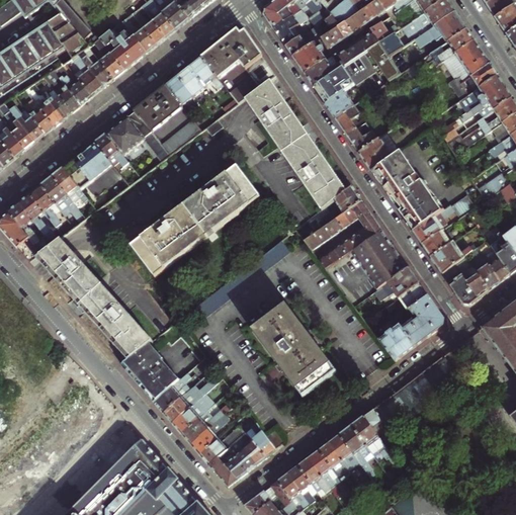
[(0,25),(20,12),(23,16),(29,33),(0,53),(0,104),(3,102),(43,77),(53,71),(61,65),(71,59),(78,54),(88,48),(89,47),(87,45),(82,39),(68,22),(53,5),(48,0),(10,0),(6,3),(0,7),(0,25)]
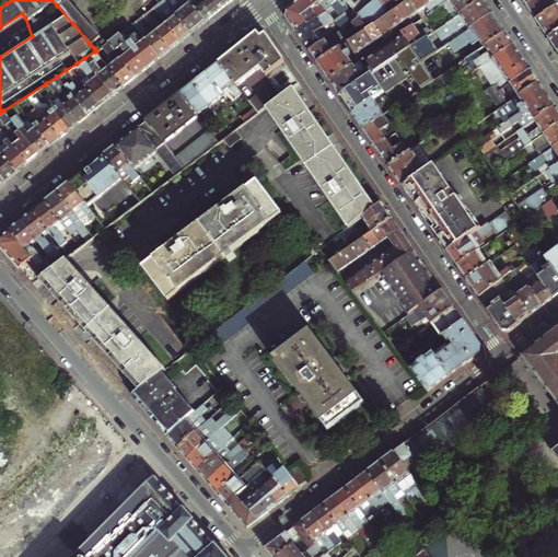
[(73,24),(82,16),(74,8),(68,0),(64,0),(57,6),(73,24)]
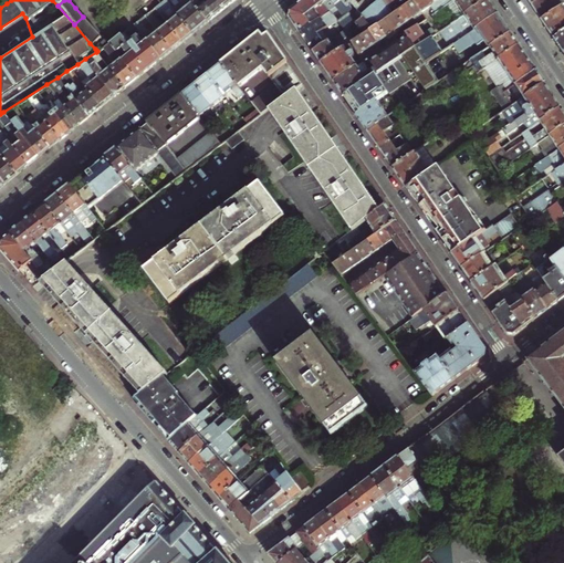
[(154,6),(166,21),(181,40),(186,35),(191,32),(166,0),(160,0),(159,1),(156,3),(154,6)]
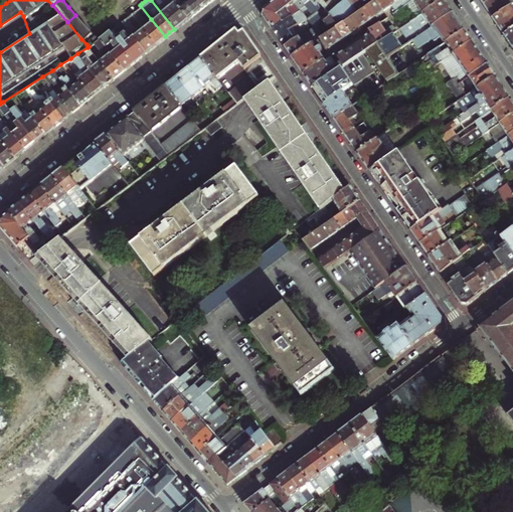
[(151,0),(174,29),(182,22),(188,18),(175,1),(174,0),(151,0)]
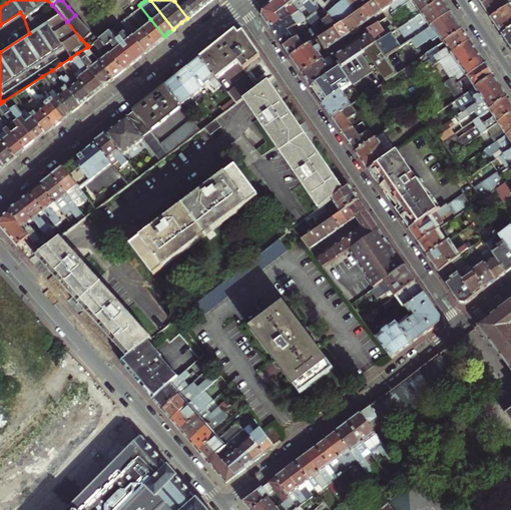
[(176,0),(174,1),(187,18),(201,6),(208,0),(176,0)]
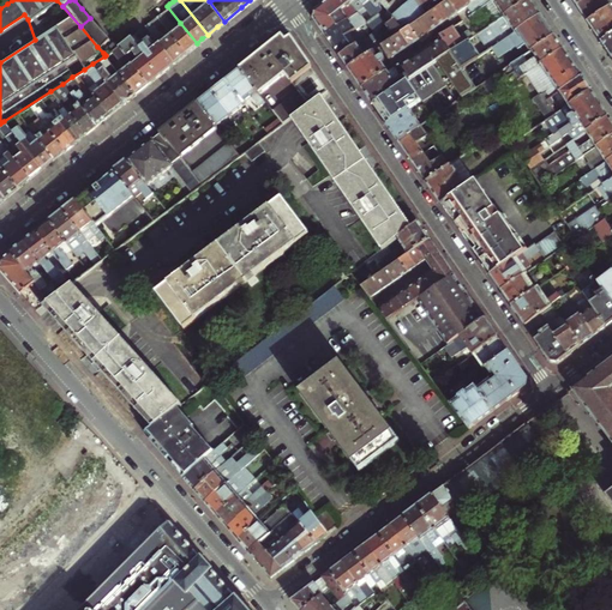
[(311,16),(323,32),(355,10),(347,0),(322,0),(312,8),(311,16)]
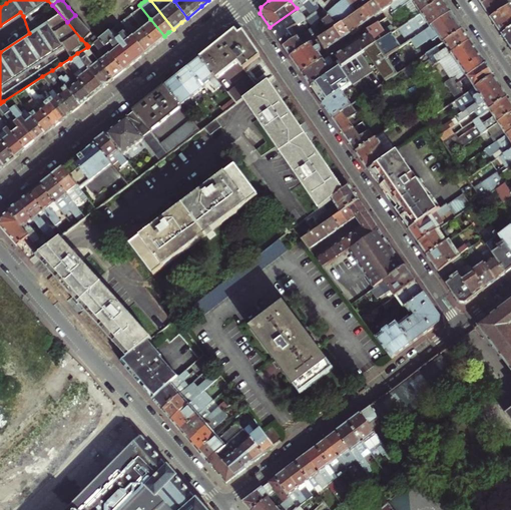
[(327,14),(315,0),(290,0),(297,8),(301,14),(311,25),(313,24),(318,20),(327,14)]
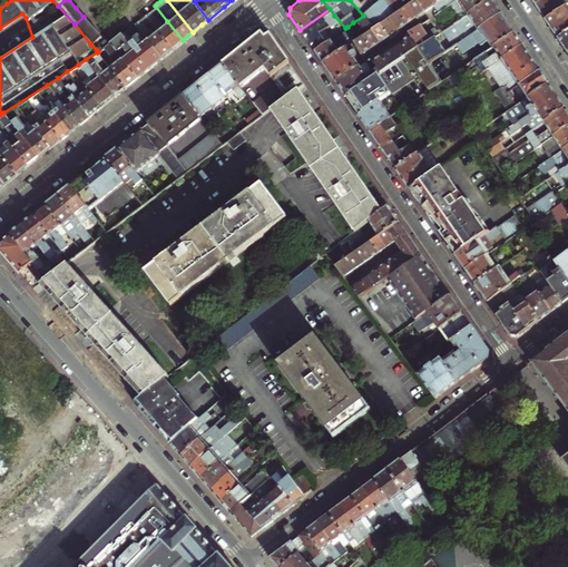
[(350,0),(363,16),(372,27),(380,22),(388,17),(393,12),(385,0),(350,0)]
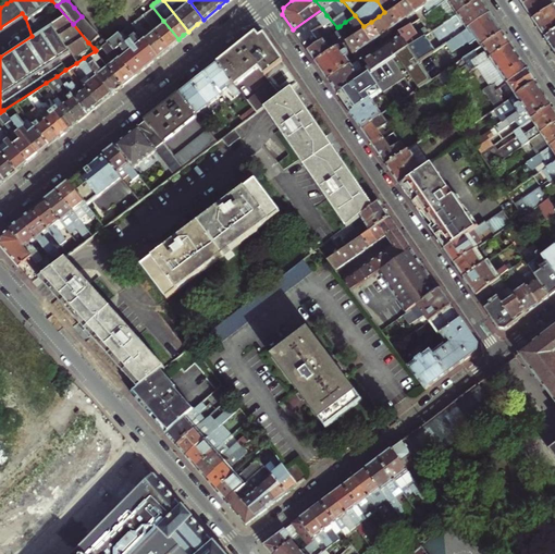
[(377,0),(384,12),(387,10),(396,4),(403,0),(377,0)]
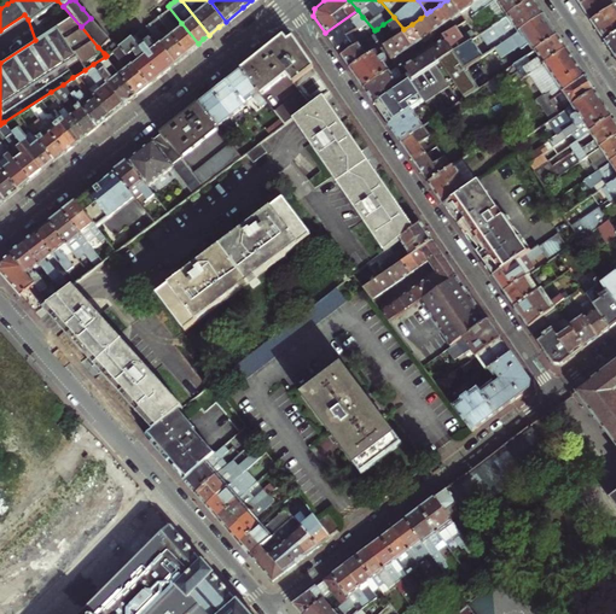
[(440,5),(448,18),(454,15),(458,11),(451,0),(447,0),(440,5)]
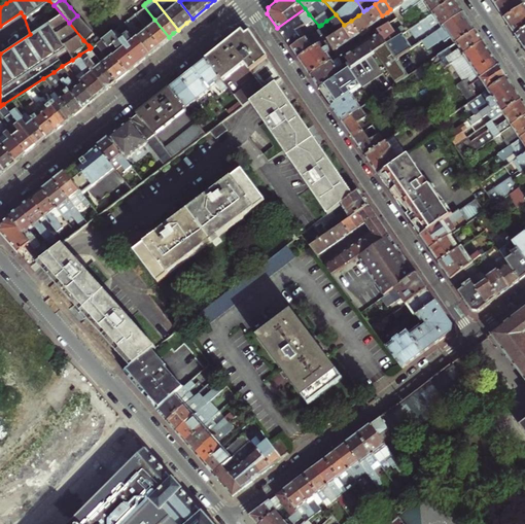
[(384,0),(390,9),(394,7),(398,4),(395,0),(384,0)]
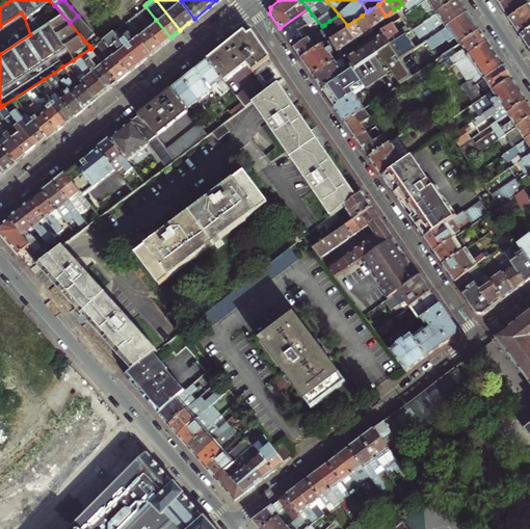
[(422,0),(416,4),(404,12),(407,19),(423,8),(428,17),(453,0),(422,0)]
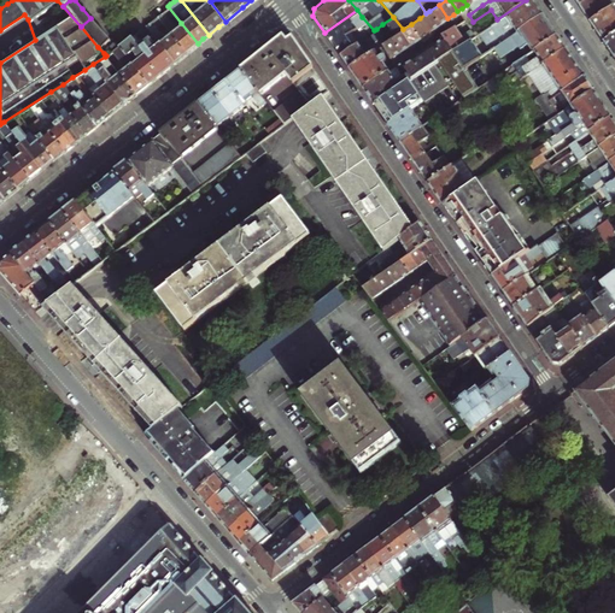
[(515,30),(542,13),(537,6),(533,0),(526,0),(497,19),(478,33),(486,45),(513,27),(515,30)]
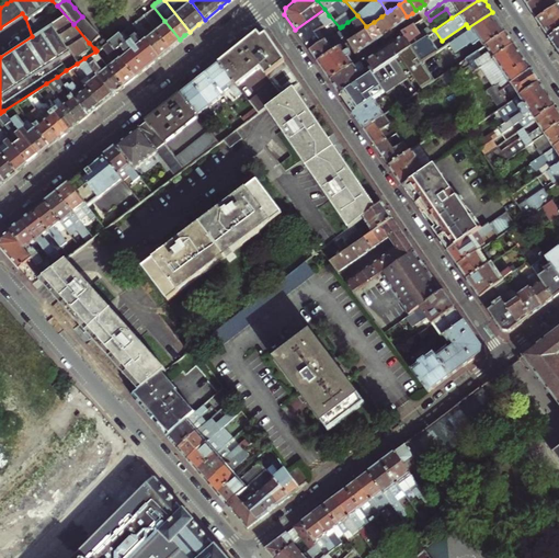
[(526,0),(524,1),(531,11),(533,13),(555,0),(526,0)]
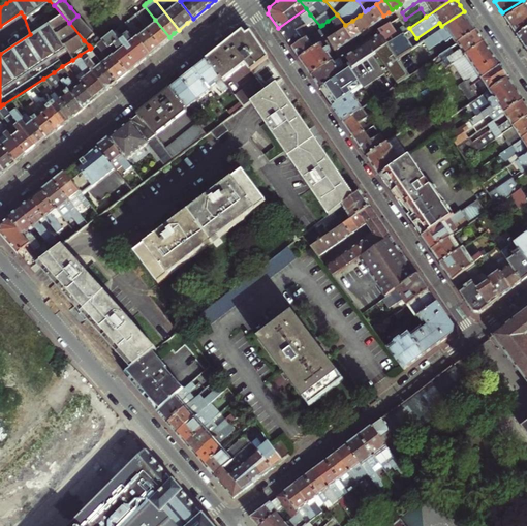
[(523,0),(502,12),(512,28),(516,33),(526,24),(526,0),(523,0)]
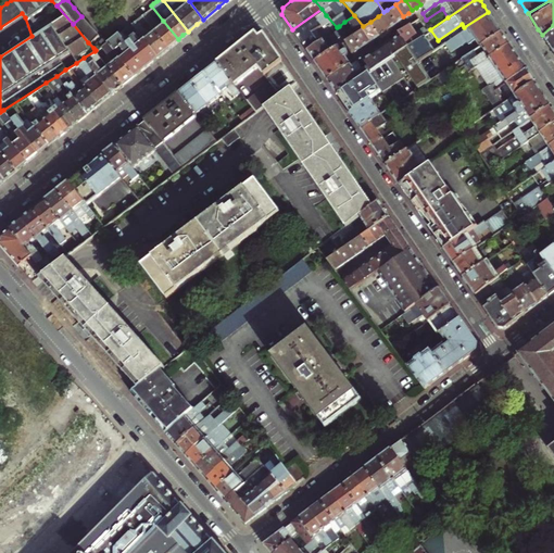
[(387,10),(394,22),(400,19),(403,16),(395,4),(387,10)]
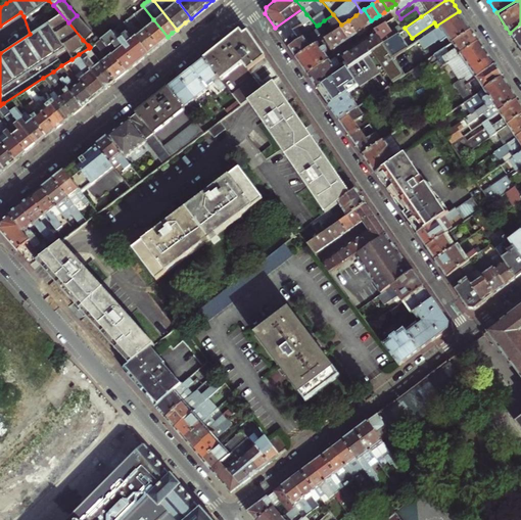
[(132,13),(143,28),(157,45),(162,40),(168,37),(153,19),(146,26),(145,24),(146,20),(137,8),(132,13)]
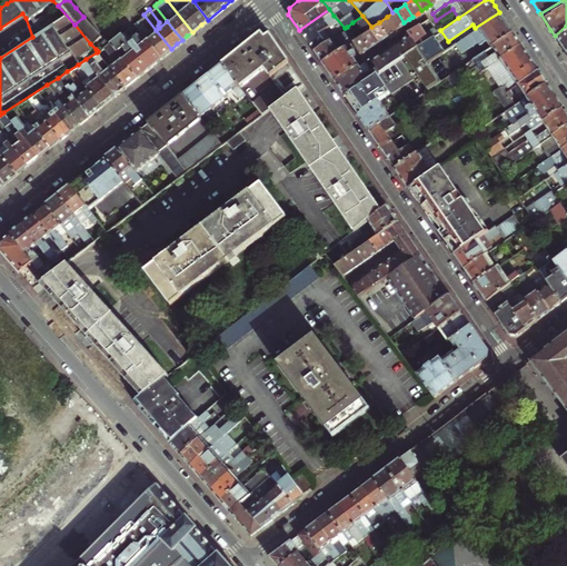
[(307,41),(312,50),(329,39),(322,29),(328,26),(325,21),(334,16),(329,9),(299,30),(307,41)]
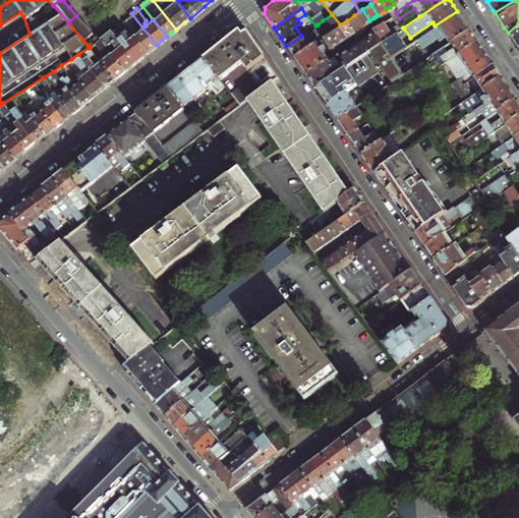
[(354,15),(361,26),(365,23),(369,20),(362,9),(359,11),(354,15)]
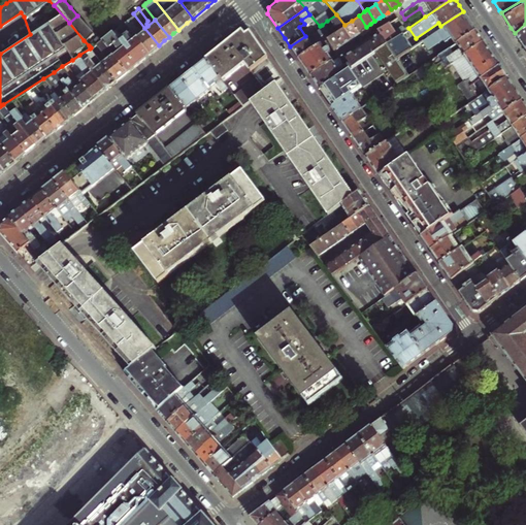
[(451,44),(474,29),(469,21),(463,11),(440,26),(422,39),(428,47),(442,38),(444,40),(447,38),(451,44)]
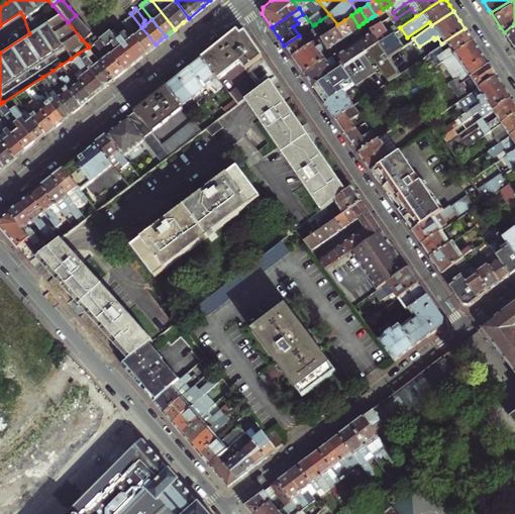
[(329,14),(320,20),(322,22),(324,21),(330,29),(335,26),(337,24),(329,14)]
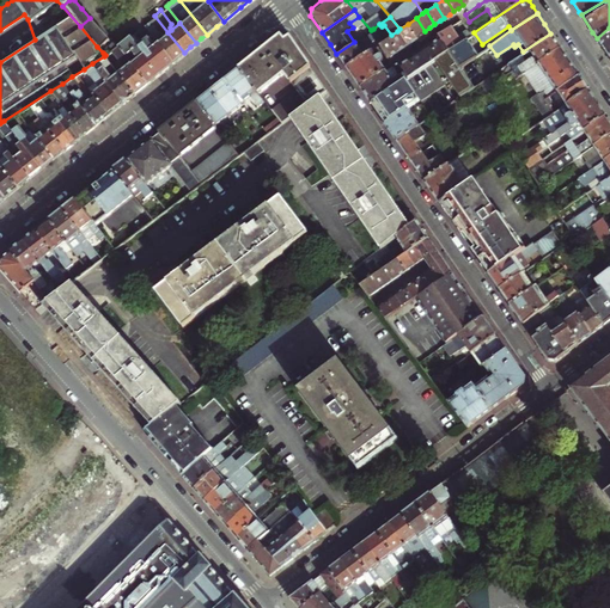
[(80,26),(97,47),(108,37),(98,26),(90,18),(80,26)]
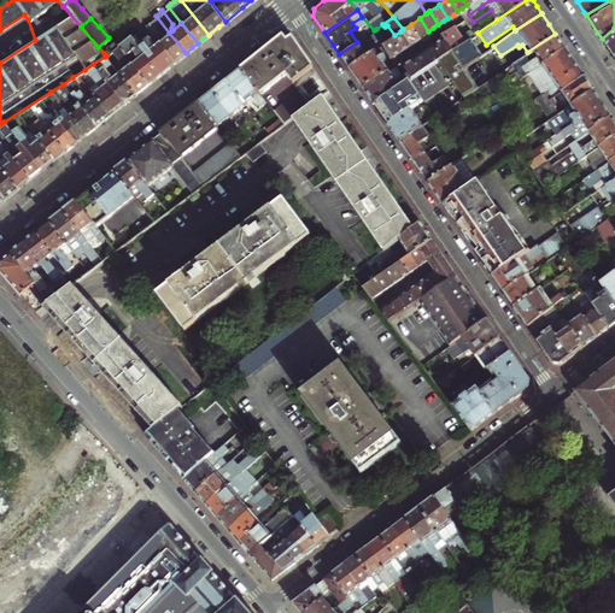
[(411,24),(420,37),(425,34),(428,31),(420,18),(411,24)]
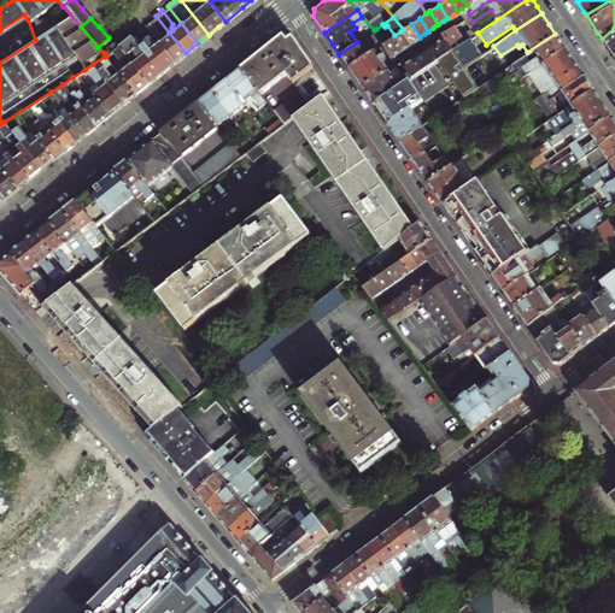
[(158,41),(175,62),(181,57),(186,53),(169,33),(162,39),(159,37),(160,36),(160,34),(150,19),(144,24),(158,41)]
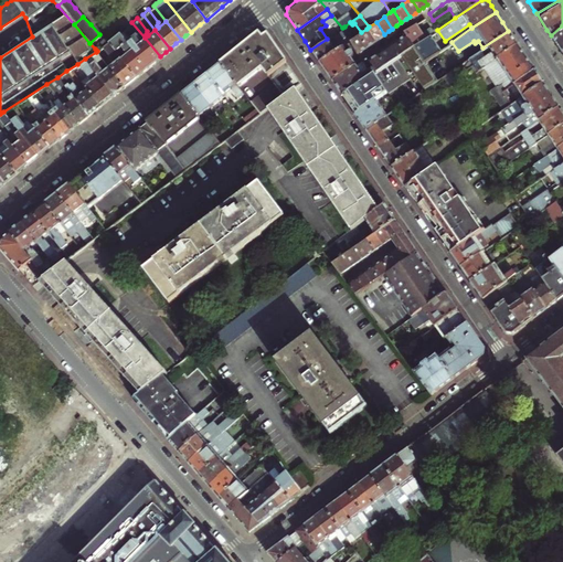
[(367,29),(374,40),(380,36),(384,34),(376,22),(369,27),(367,29)]
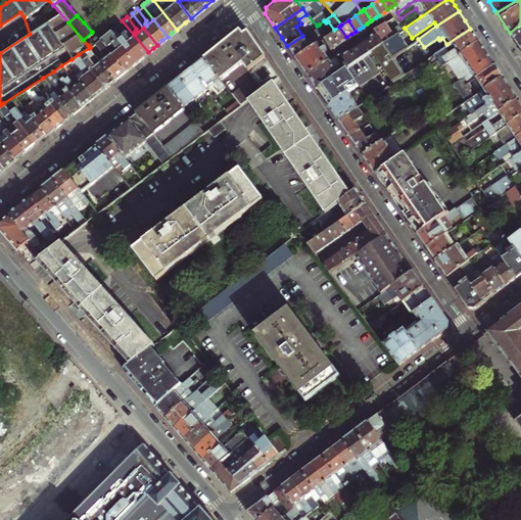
[(384,21),(379,25),(374,29),(373,29),(375,32),(382,43),(397,33),(400,30),(396,25),(392,27),(390,32),(384,21)]
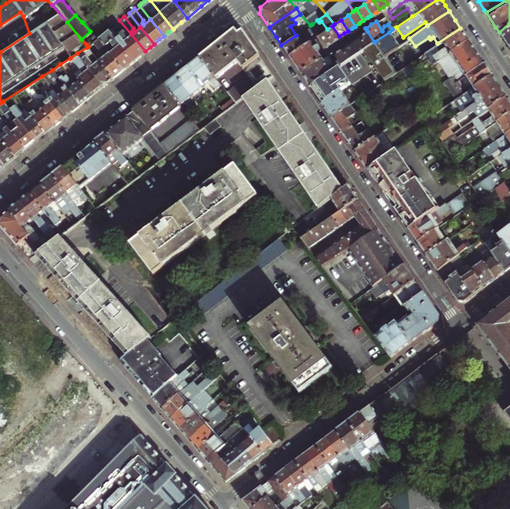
[(509,23),(499,32),(507,44),(509,48),(509,23)]
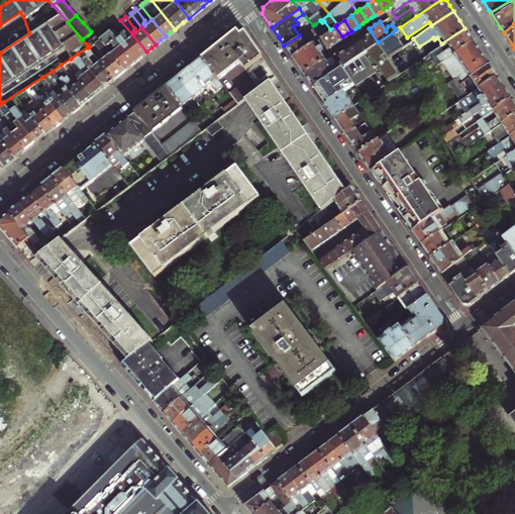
[(290,54),(291,56),(306,46),(301,39),(303,37),(305,38),(313,33),(315,36),(319,33),(319,30),(315,24),(313,25),(299,35),(284,45),(286,48),(290,54)]
